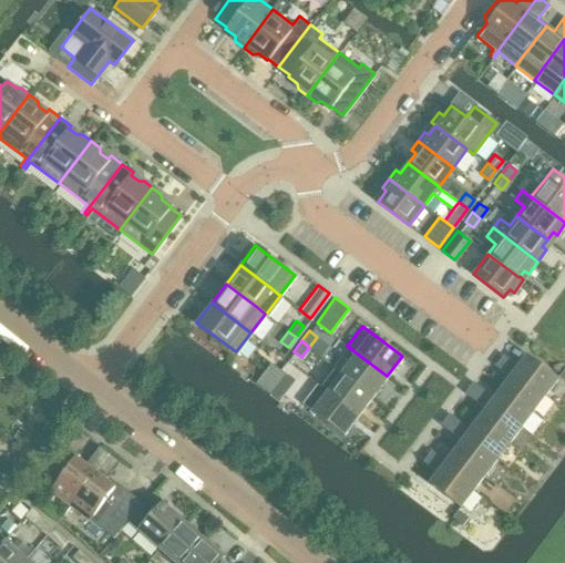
[(347,346),(332,365),(335,366),(372,395),(387,376),(356,352),(347,346)]
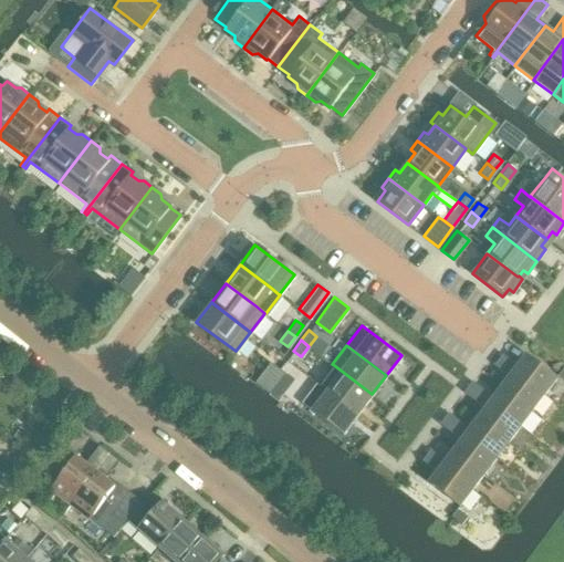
[(525,353),(518,364),(502,353),(499,358),(544,393),(556,376),(525,353)]
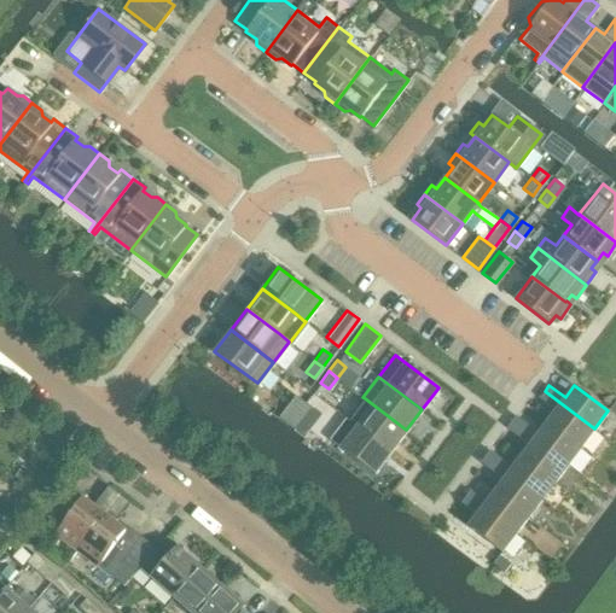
[(581,445),(594,428),(545,391),(540,397),(556,409),(547,420),(581,445)]
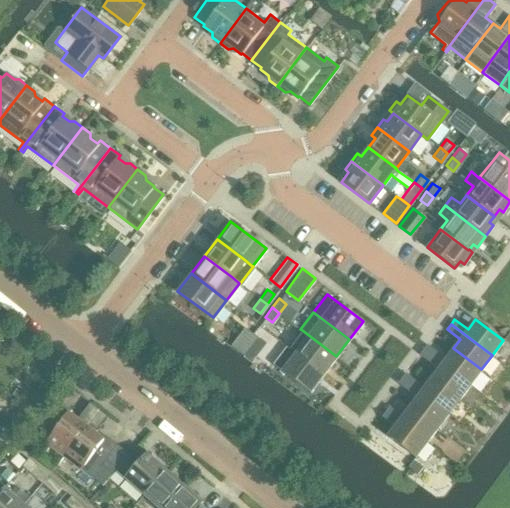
[(238,349),(251,331),(244,326),(231,344),(238,349)]
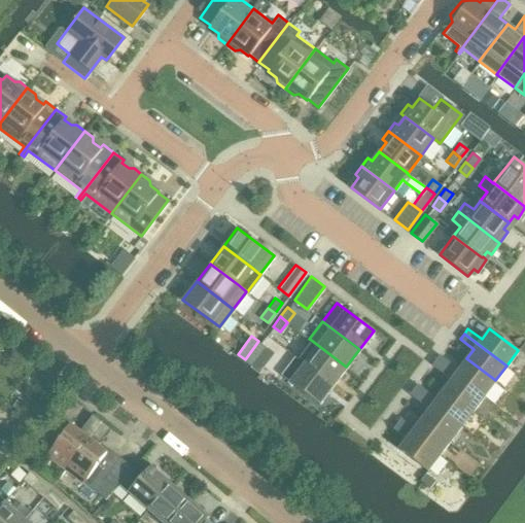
[(311,340),(298,357),(304,362),(333,384),(346,367),(311,340)]
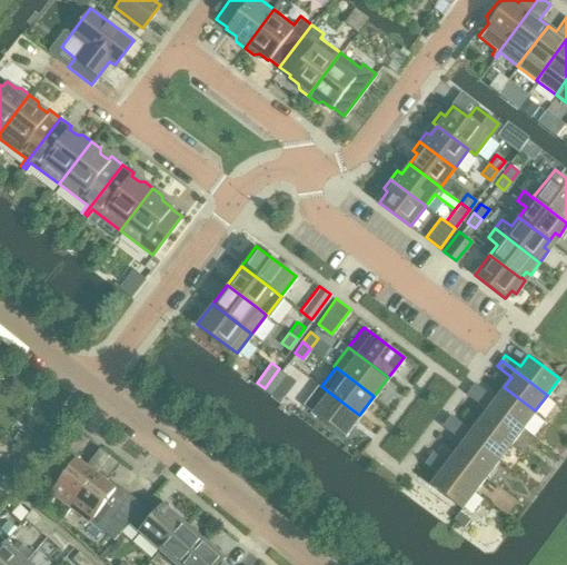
[(271,394),(278,385),(287,374),(279,368),(265,388),(271,394)]
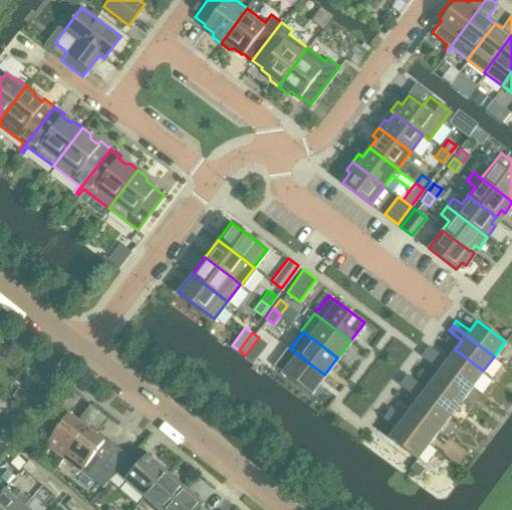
[(455,349),(448,358),(429,344),(425,349),(472,386),(483,370),(455,349)]
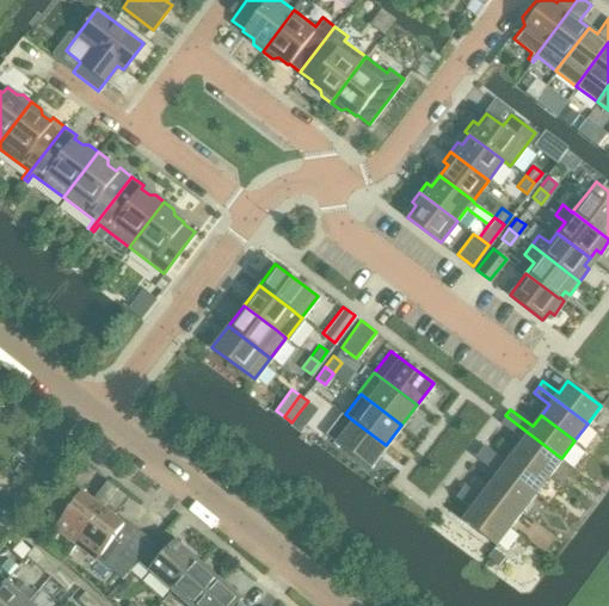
[(342,412),(325,433),(337,441),(370,467),(386,445),(352,420),(345,414),(342,412)]
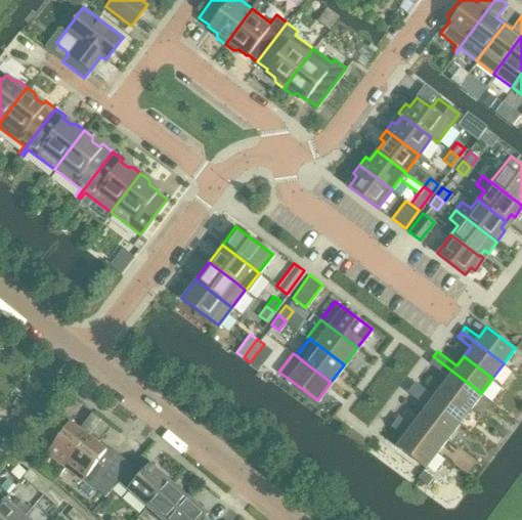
[(470,407),(481,393),(433,356),(429,361),(448,377),(441,386),(470,407)]
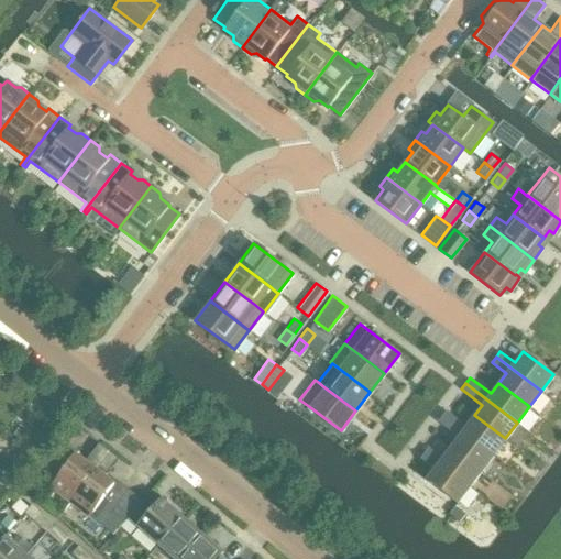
[(474,415),(466,425),(446,409),(441,415),(493,453),(505,438),(474,415)]
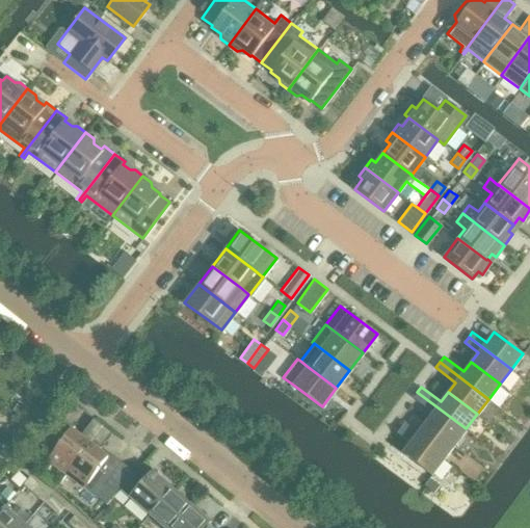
[(455,444),(466,428),(417,392),(413,397),(433,412),(425,422),(455,444)]
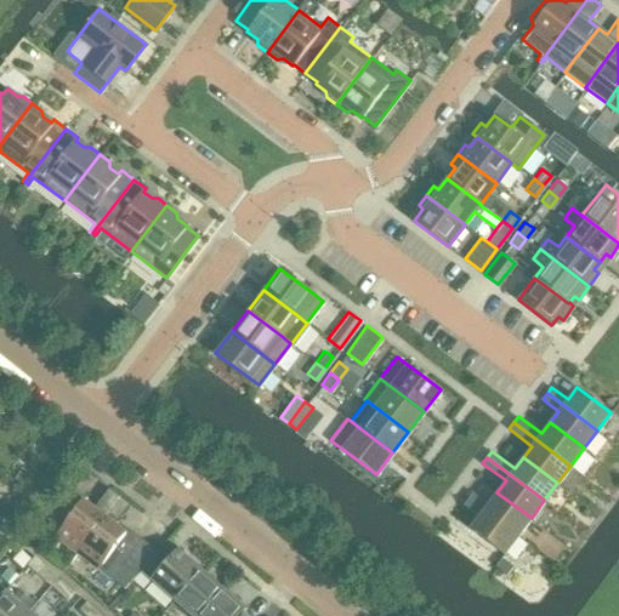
[(71,485),(50,513),(63,524),(55,536),(75,552),(119,495),(108,486),(92,507),(83,500),(85,496),(71,485)]
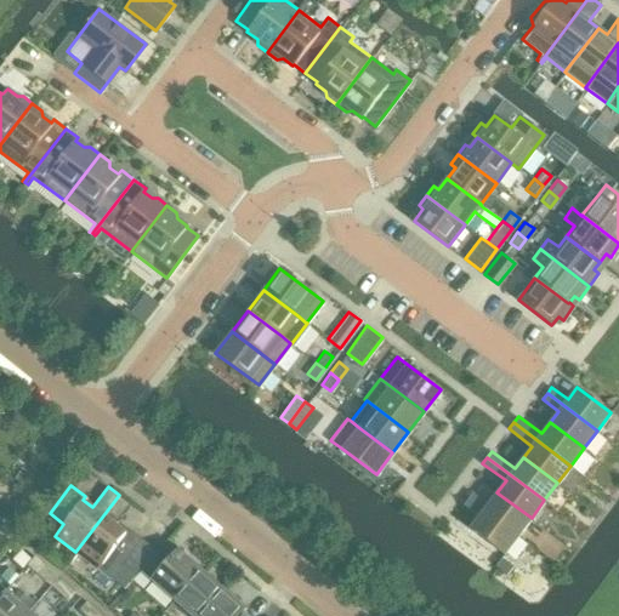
[(497,492),(488,503),(472,491),(467,497),(518,535),(532,518),(497,492)]
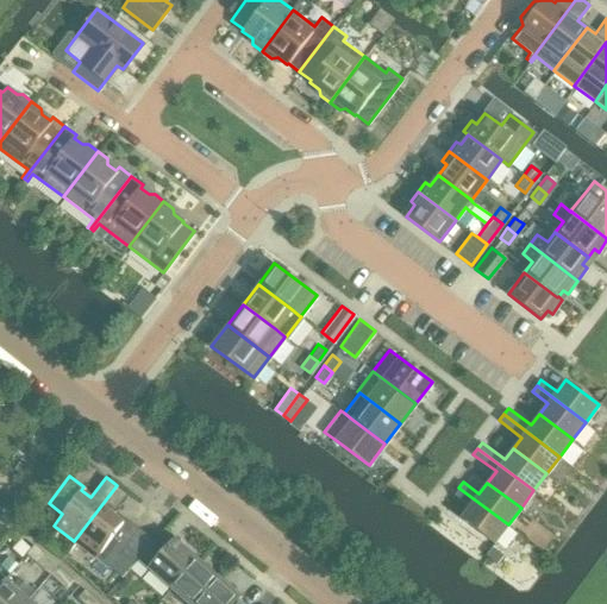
[(117,485),(74,541),(94,557),(95,557),(108,566),(120,576),(136,558),(154,539),(138,527),(124,516),(121,520),(112,513),(126,492),(117,485)]
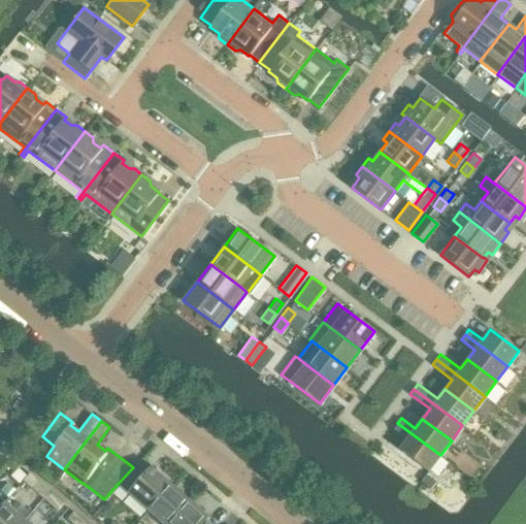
[(428,470),(440,455),(397,423),(393,428),(407,438),(399,449),(428,470)]
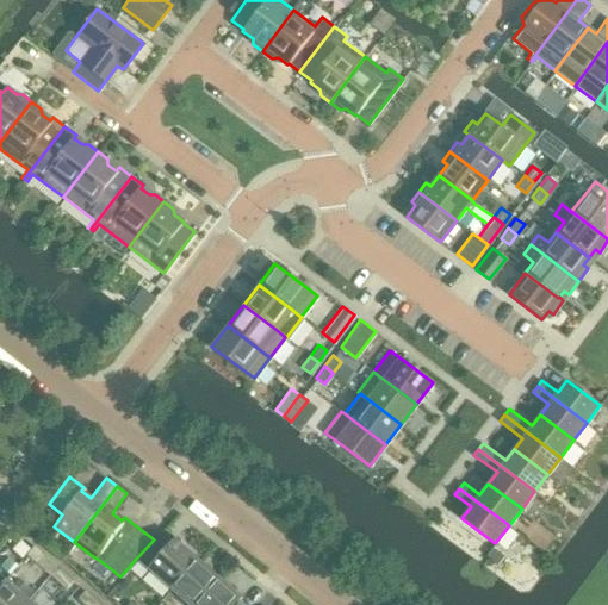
[(175,537),(175,538),(165,529),(138,559),(149,568),(148,568),(171,588),(198,557),(175,537)]
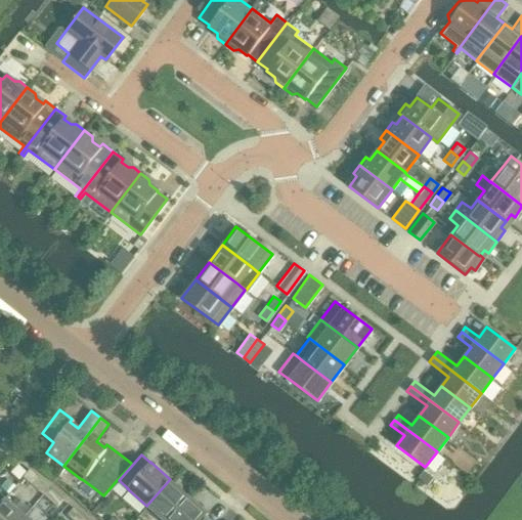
[(18,477),(26,470),(17,463),(11,471),(18,477)]
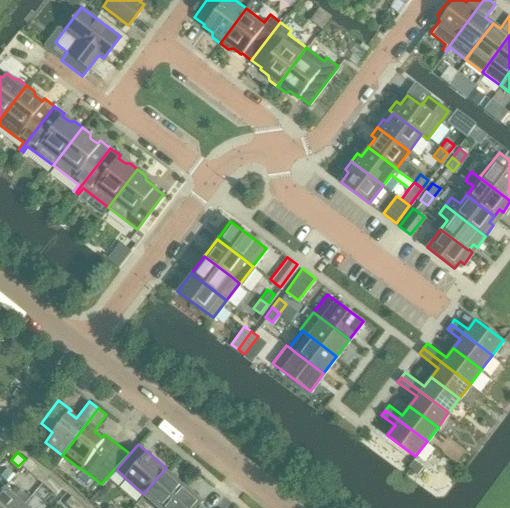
[(25,459),(21,464),(33,475),(41,482),(48,475),(45,473),(28,457),(25,459)]
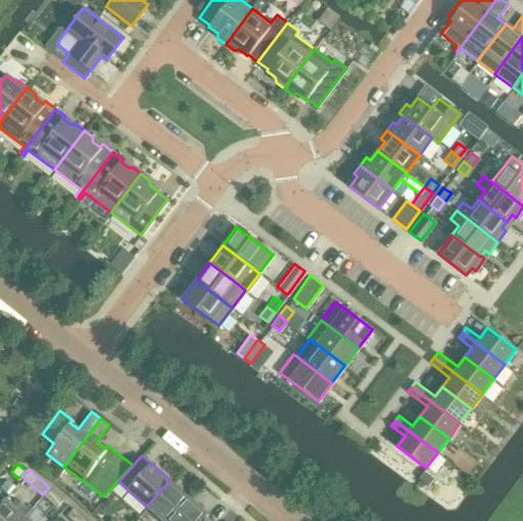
[(428,485),(434,478),(424,470),(418,477),(428,485)]
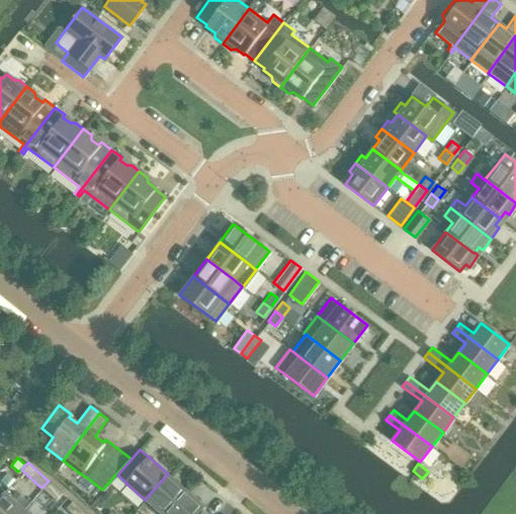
[(167,475),(145,500),(160,513),(164,513),(185,491),(167,475)]
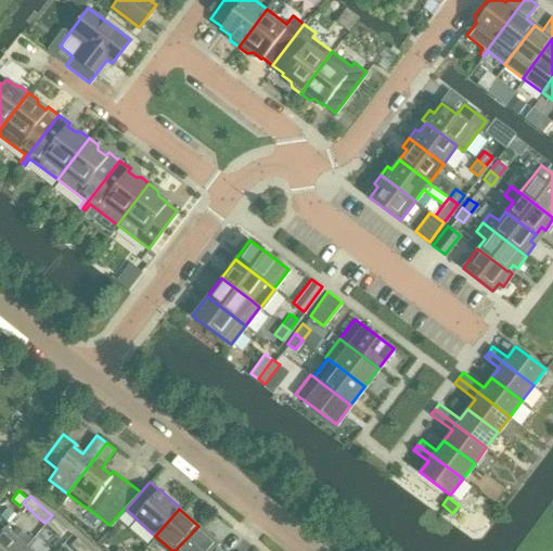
[(52,515),(44,523),(59,536),(65,527),(52,515)]
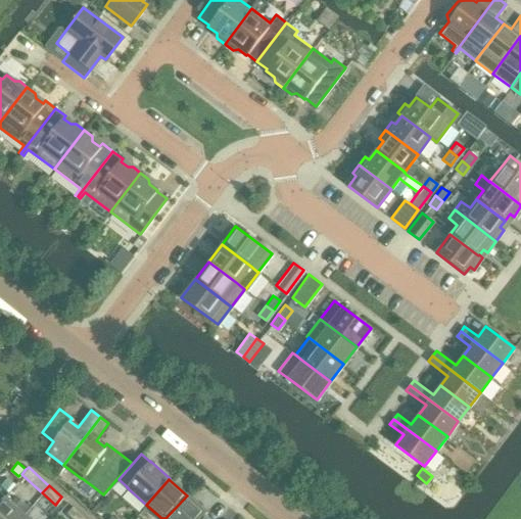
[(0,518),(18,518),(25,513),(6,496),(0,502),(0,518)]
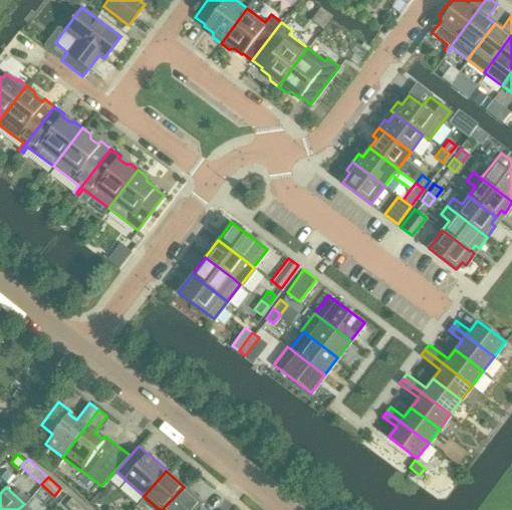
[(184,487),(163,509),(205,509),(200,505),(202,503),(184,487)]
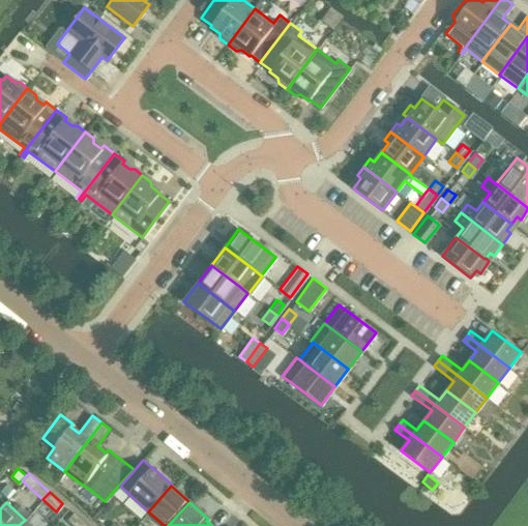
[(72,512),(66,519),(74,525),(85,525),(87,525),(72,512)]
